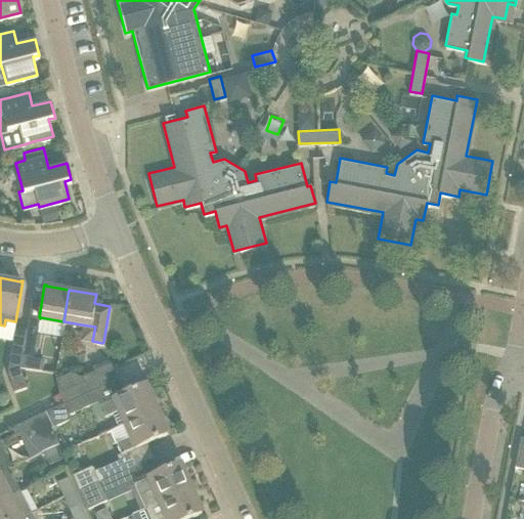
[(8,362),(7,371),(13,389),(27,385),(19,364),(18,364),(25,327),(14,325),(12,338),(8,362)]
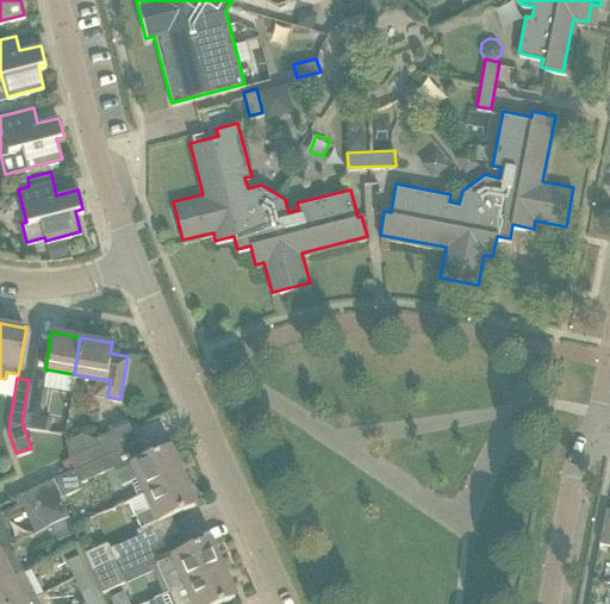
[(29,380),(22,424),(48,429),(50,415),(37,412),(43,383),(30,380),(29,380)]
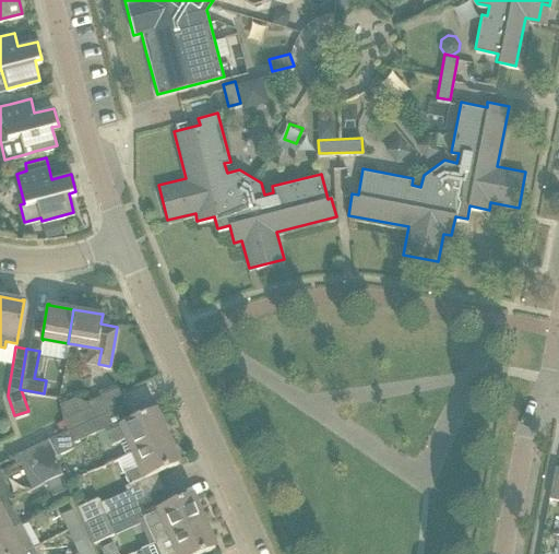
[(74,396),(59,402),(62,416),(63,419),(68,429),(104,413),(126,403),(118,387),(87,400),(74,396)]
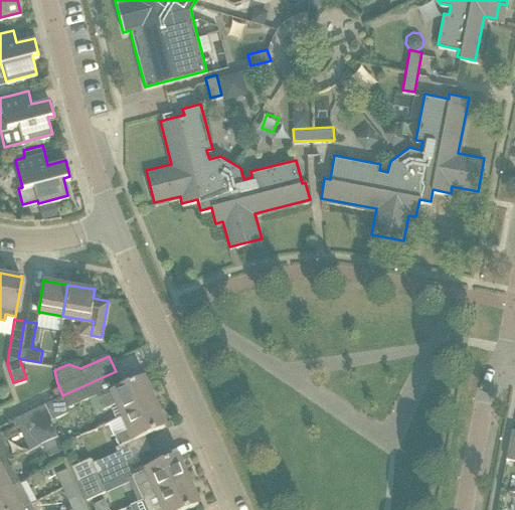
[(102,394),(96,396),(101,407),(109,403),(115,417),(119,415),(153,400),(143,376),(125,384),(122,385),(102,394)]
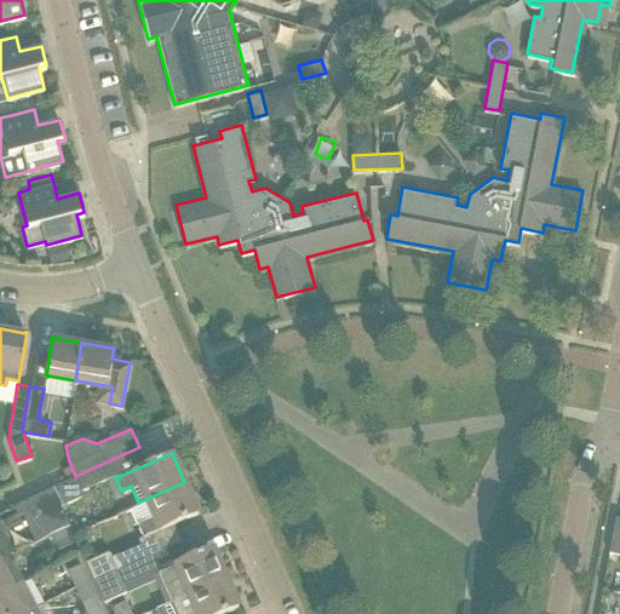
[(115,477),(122,475),(115,458),(75,476),(51,487),(57,501),(58,505),(82,494),(80,488),(113,474),(115,477)]
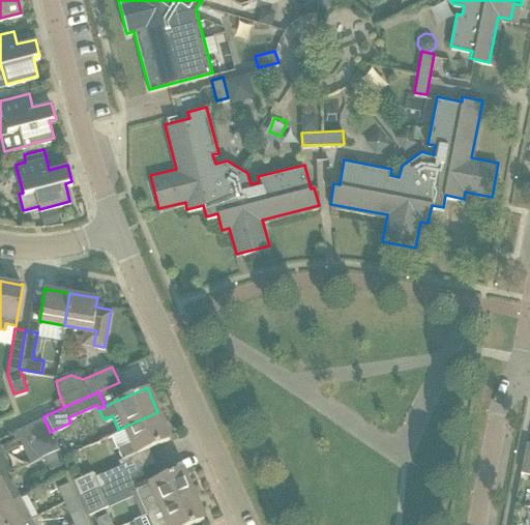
[(92,470),(71,479),(79,495),(82,493),(133,470),(126,456),(146,446),(148,445),(169,437),(157,412),(122,428),(118,430),(111,433),(116,446),(121,457),(117,459),(119,464),(94,474),(92,470)]
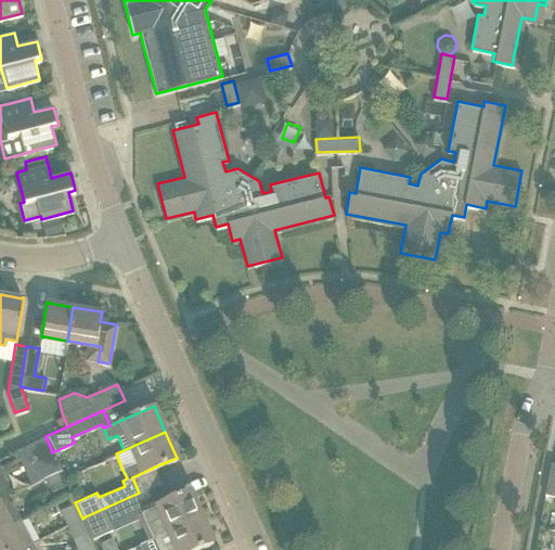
[(26,460),(51,449),(46,436),(21,447),(26,460)]
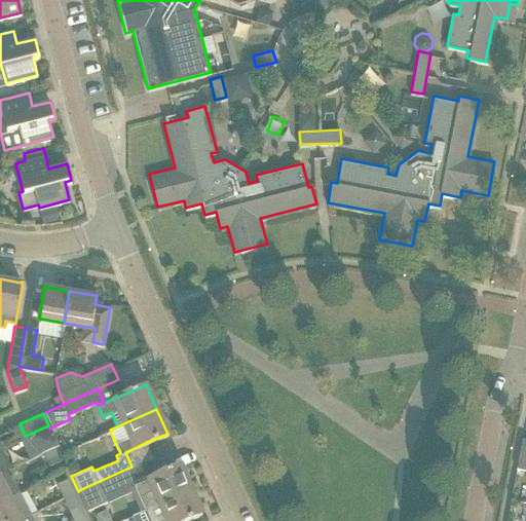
[(525,437),(522,437),(517,467),(519,467),(519,466),(518,466),(521,448),(525,448),(525,437)]
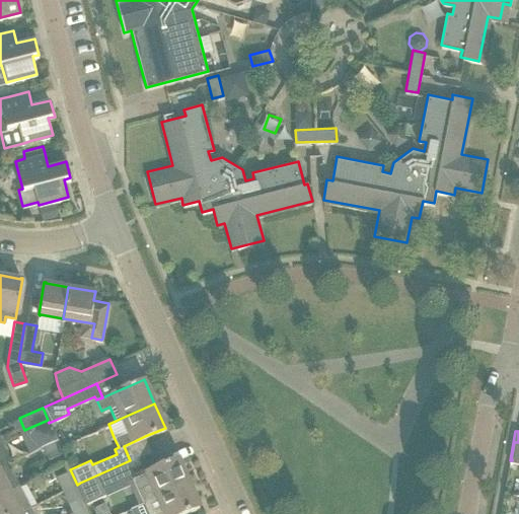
[(53,439),(56,438),(56,437),(42,444),(48,458),(59,453),(53,439)]
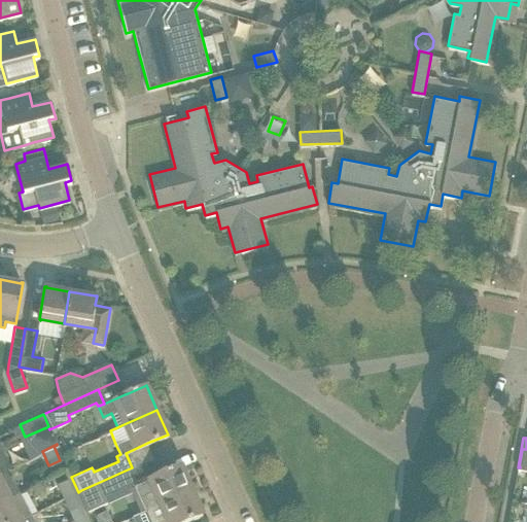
[(0,473),(9,468),(0,450),(0,473)]
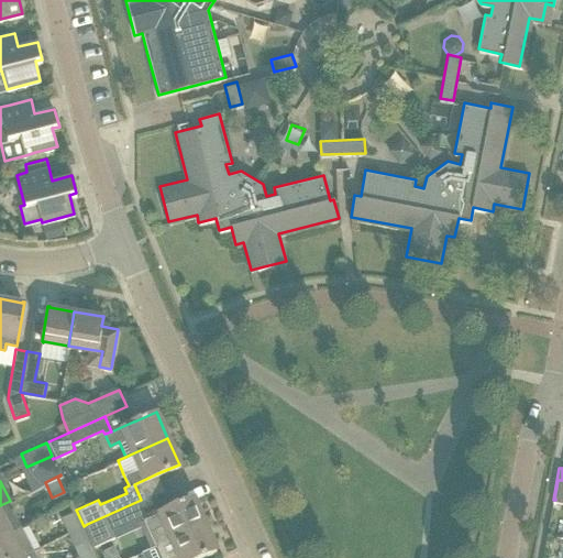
[(141,500),(87,524),(95,542),(113,534),(111,526),(136,515),(138,515),(140,520),(142,518),(154,545),(205,522),(194,496),(162,510),(155,493),(141,500)]
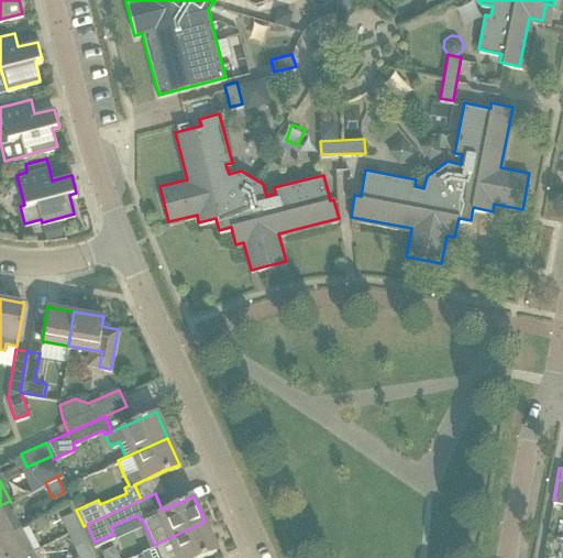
[(8,503),(10,501),(0,505),(0,536),(20,526),(8,503)]
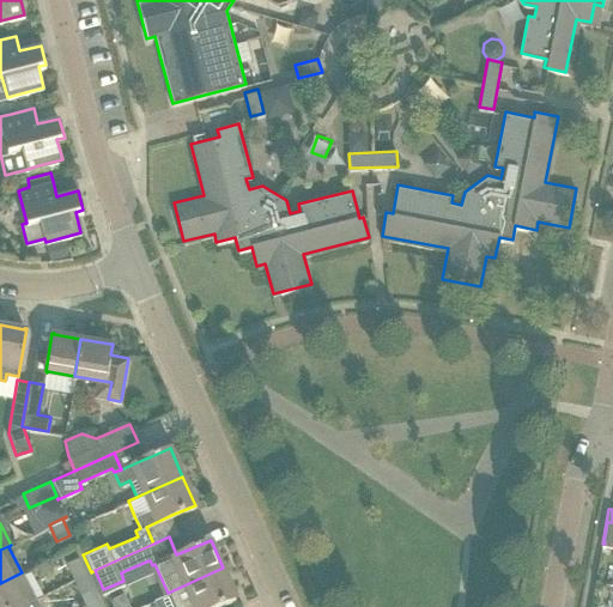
[(72,578),(86,572),(78,556),(65,562),(72,578)]
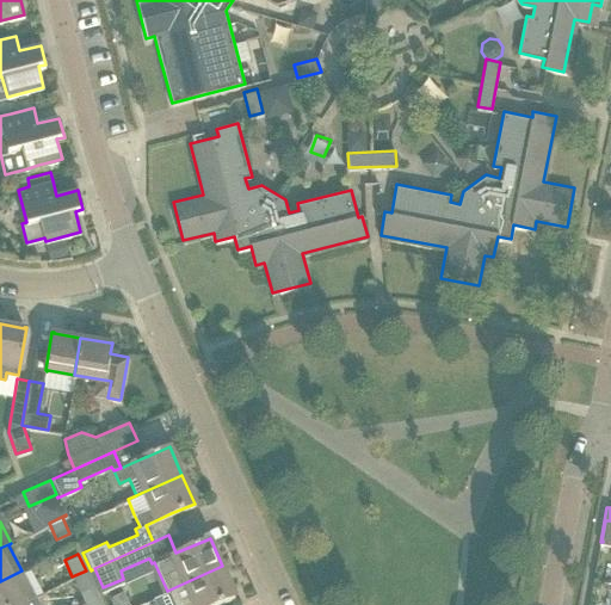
[(173,604),(211,604),(234,596),(222,566),(167,591),(173,604)]
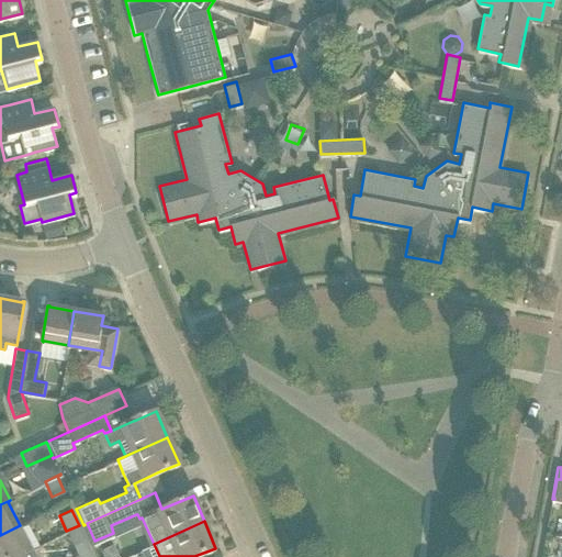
[(0,556),(13,556),(31,548),(20,525),(0,535),(0,556)]
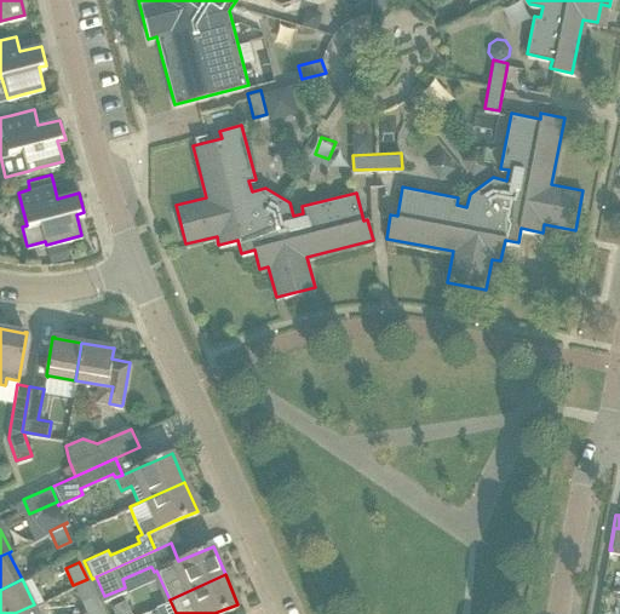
[(86,613),(99,606),(87,579),(73,585),(86,613)]
